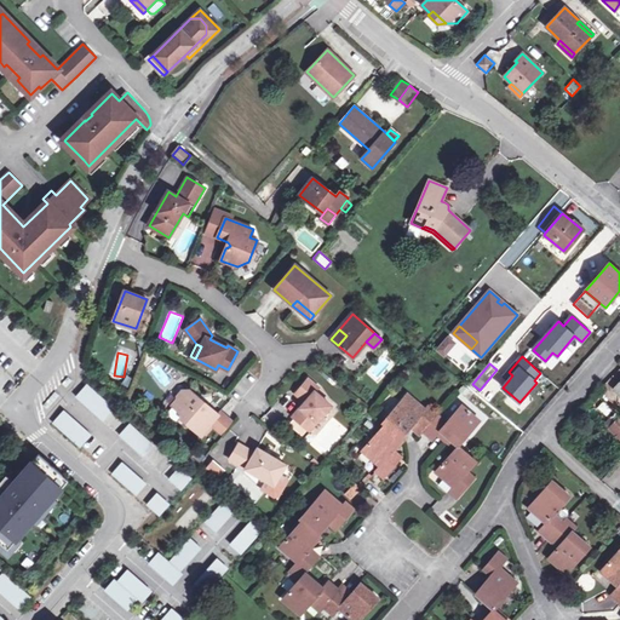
[(319,388),(309,379),(296,394),(305,402),(293,417),(294,418),(308,430),(309,431),(331,406),(315,391),(319,388)]
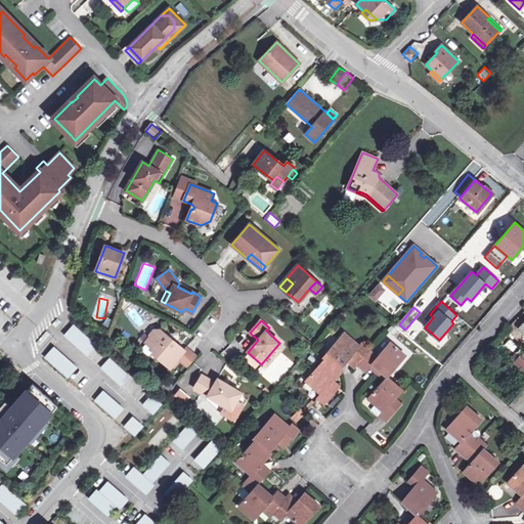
[(386,332),(396,338),(400,332),(390,324),(386,332)]
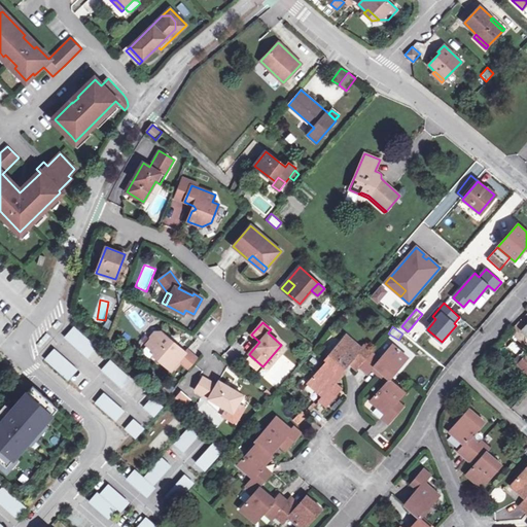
[(83,360),(93,349),(70,330),(61,341),(83,360)]
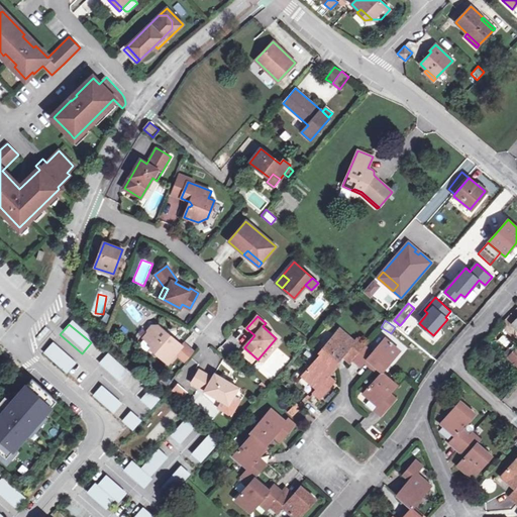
[(168,363),(170,359),(182,345),(159,325),(152,326),(148,330),(147,333),(143,338),(158,349),(154,352),(168,363)]
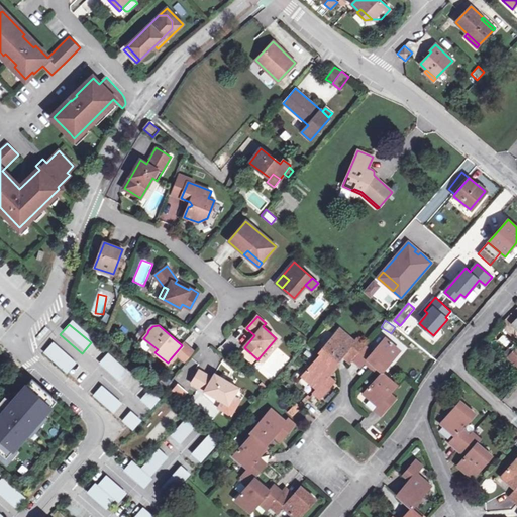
[(352,359),(366,345),(357,338),(354,341),(340,329),(319,352),(321,354),(334,366),(341,356),(344,352),(352,359)]
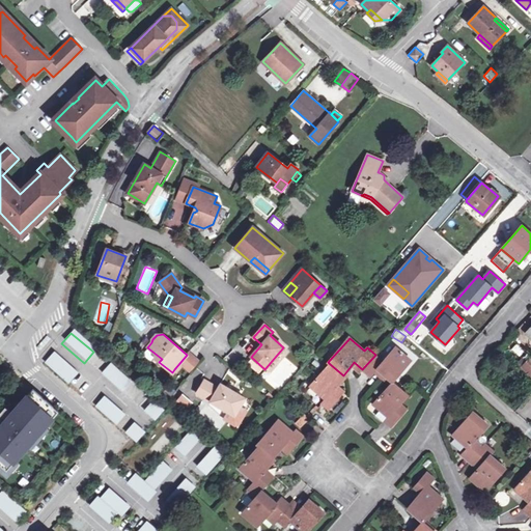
[(520,356),(525,351),(514,340),(509,346),(520,356)]
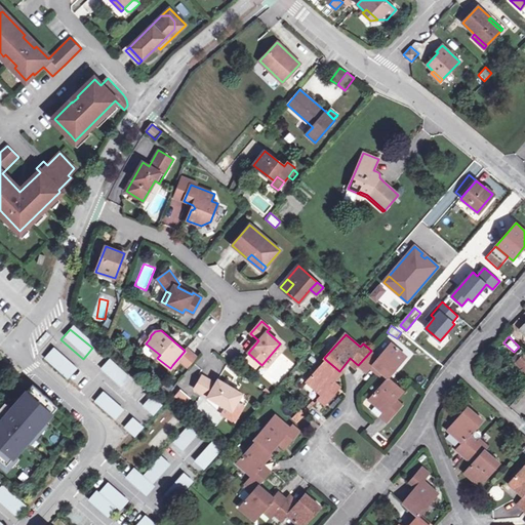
[(380,370),(389,377),(406,356),(391,342),(378,358),(371,351),(358,365),(366,372),(370,368),(373,364),(380,370)]
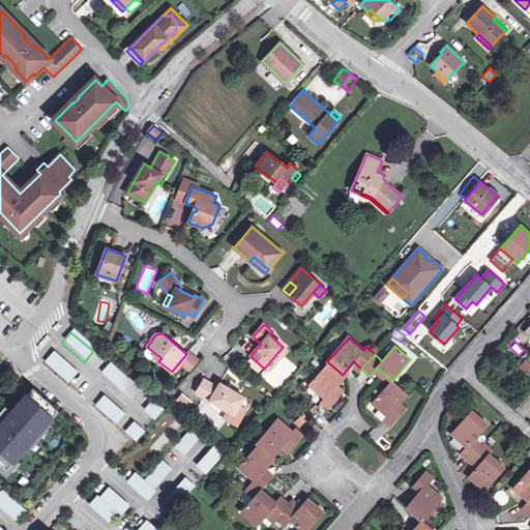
[(66,388),(79,375),(52,352),(39,365),(66,388)]
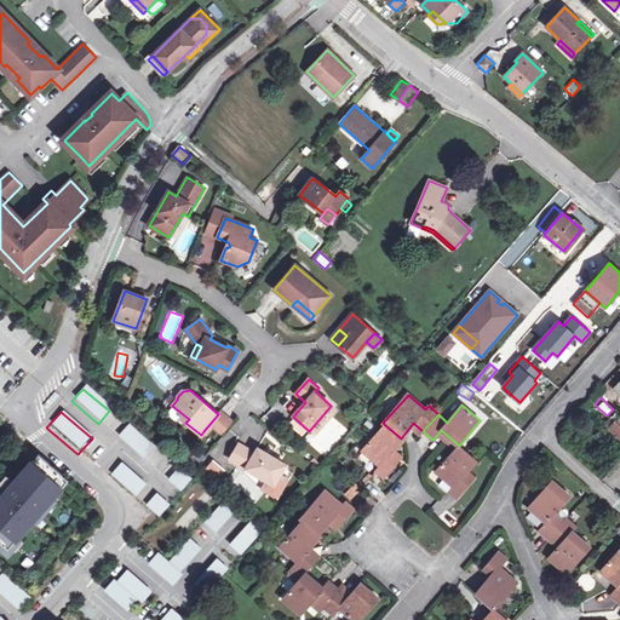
[(218,414),(204,431),(206,434),(213,426),(222,434),(233,422),(220,412),(218,414)]
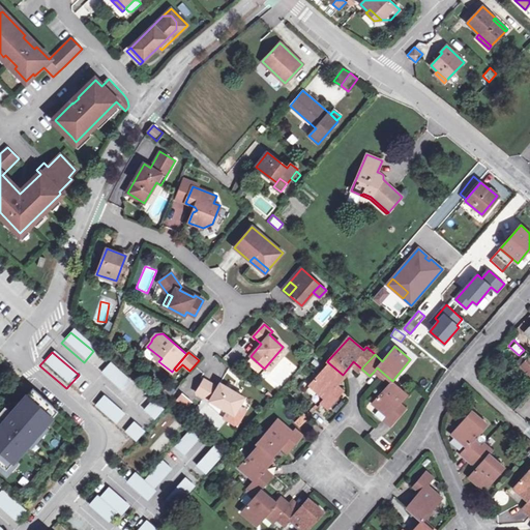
[(277,390),(297,366),(285,356),(265,380),(277,390)]
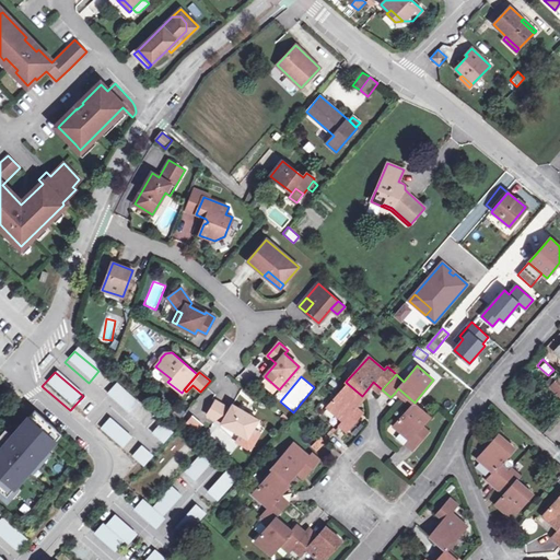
[(559,395),(559,376),(550,387),(559,395)]
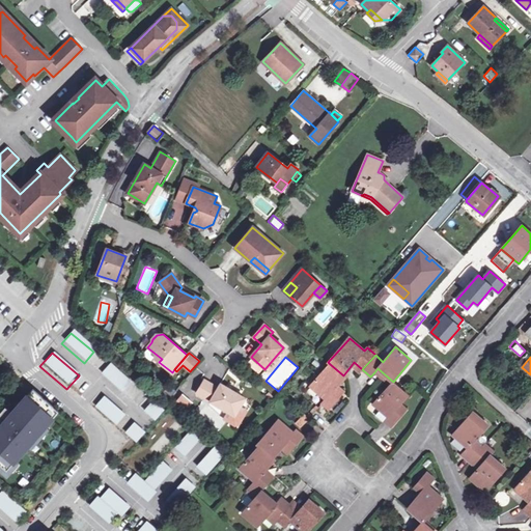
[(252,358),(247,363),(259,373),(263,368),(252,358)]
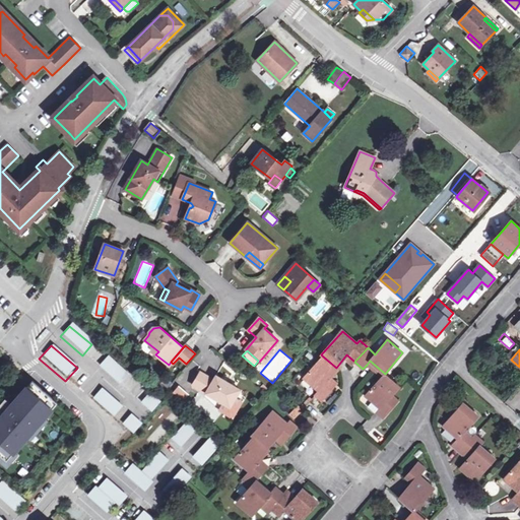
[(346,354),(343,359),(351,366),(354,362),(346,354)]
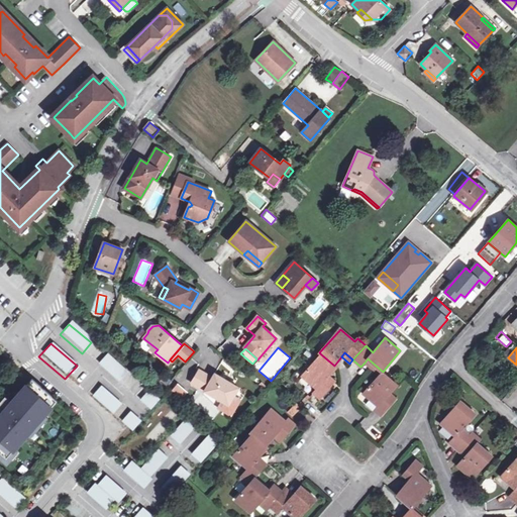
[(117,384),(125,374),(103,354),(95,365),(117,384)]
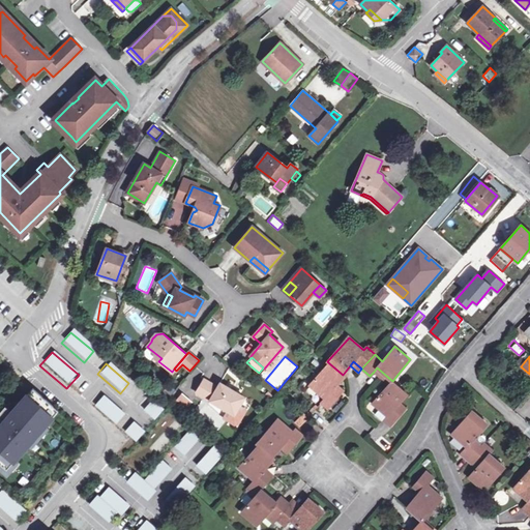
[(343,375),(329,363),(310,386),(325,399),(321,403),(328,409),(341,394),(333,388),(336,385),(344,376),(343,375)]
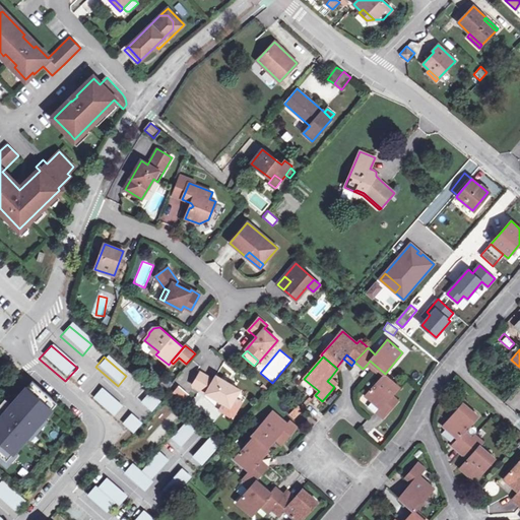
[(370,361),(367,365),(374,371),(377,367),(370,361)]
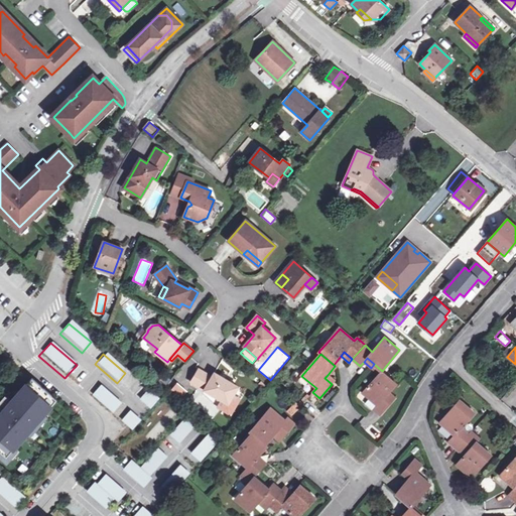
[(374,364),(371,368),(379,374),(382,371),(374,364)]
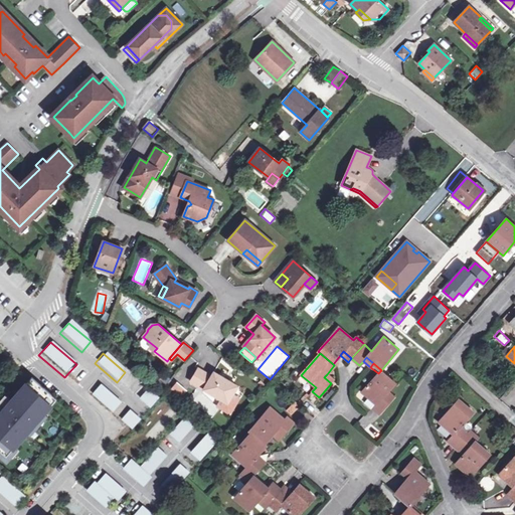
[(198,368),(190,381),(224,401),(227,403),(233,394),(237,386),(214,372),(211,376),(198,368)]
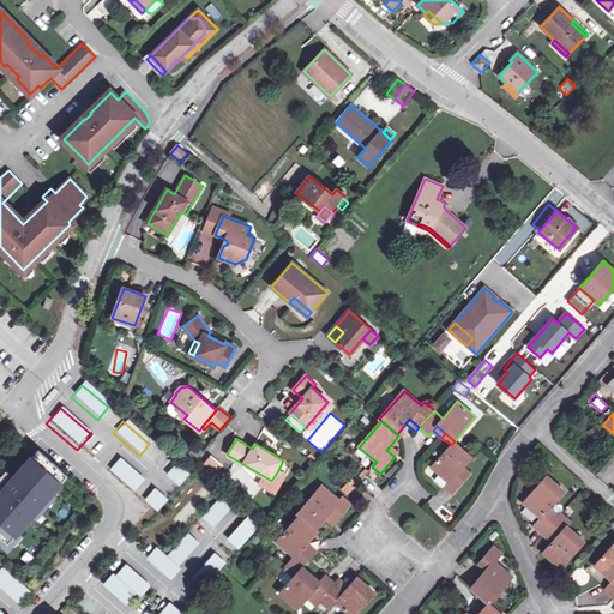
[(455,441),(451,445),(432,467),(440,474),(450,482),(445,487),(453,494),(468,477),(461,470),(464,467),(473,457),(455,441)]
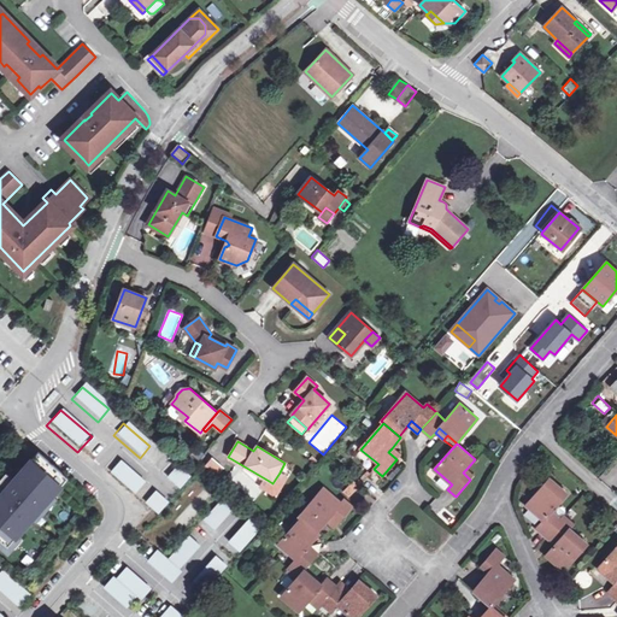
[(400,454),(392,448),(388,452),(397,459),(400,454)]
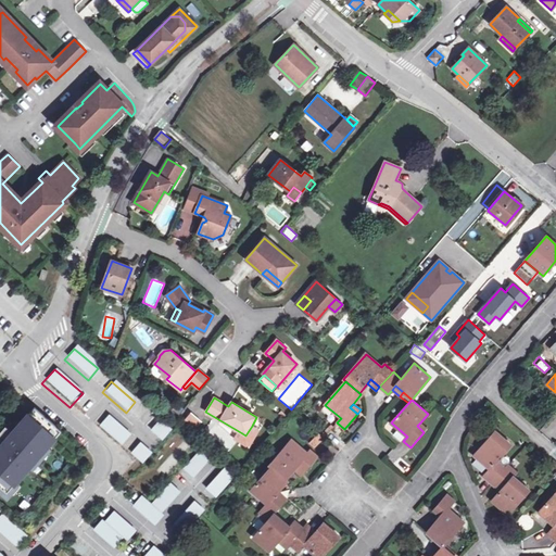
[(0,468),(19,484),(62,437),(35,414),(0,452),(0,468)]
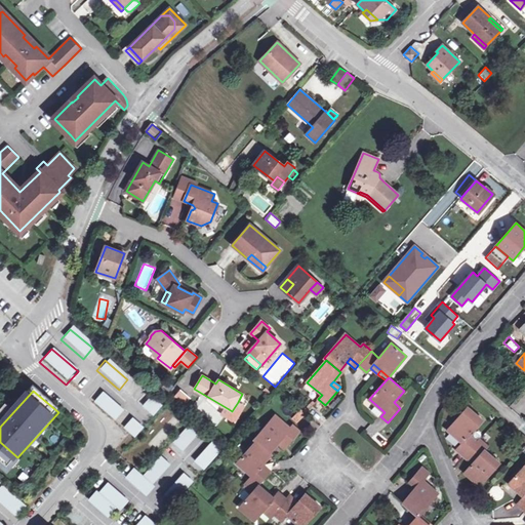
[(179,391),(174,397),(185,405),(190,399),(179,391)]
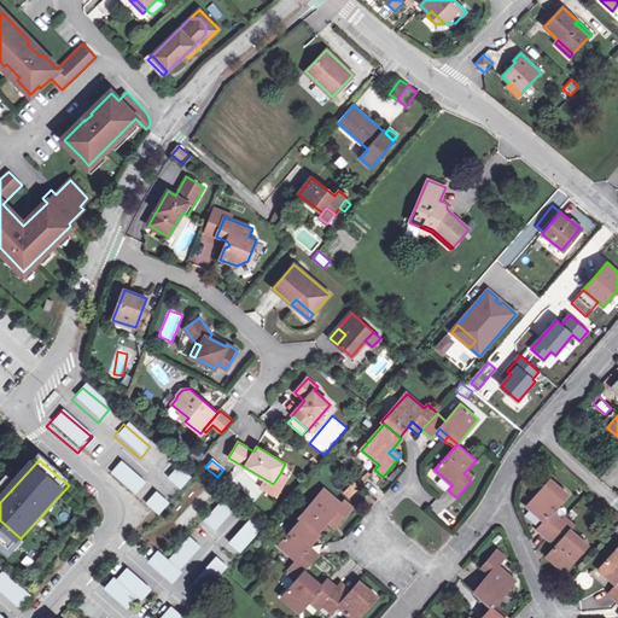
[(132,496),(144,483),(117,461),(106,474),(132,496)]
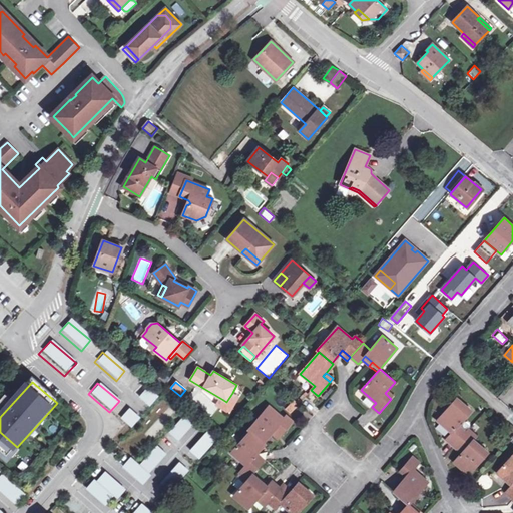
[(144,409),(154,398),(144,389),(134,400),(144,409)]
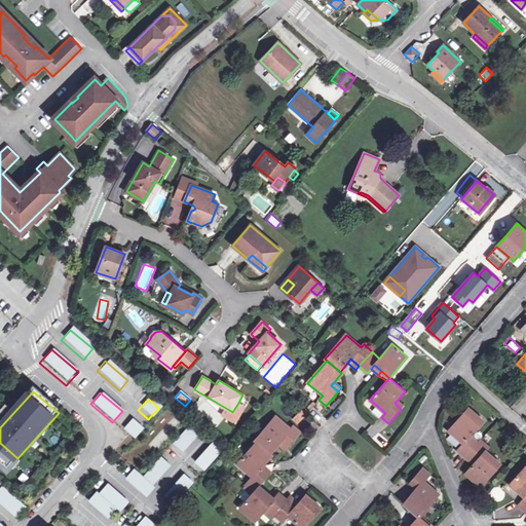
[(404,405),(398,400),(395,403),(401,409),(404,405)]
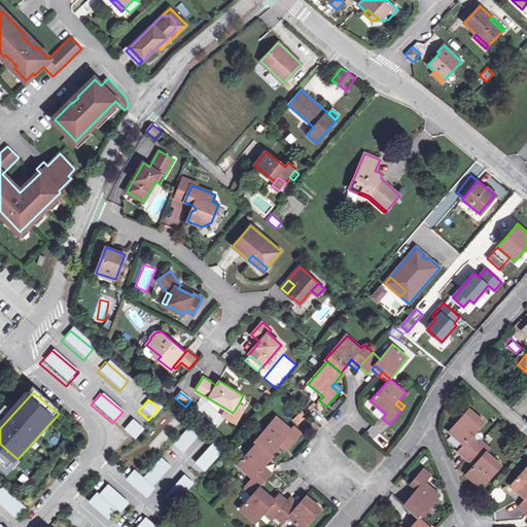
[(239,403),(233,413),(230,411),(225,418),(234,423),(238,422),(246,408),(239,403)]
